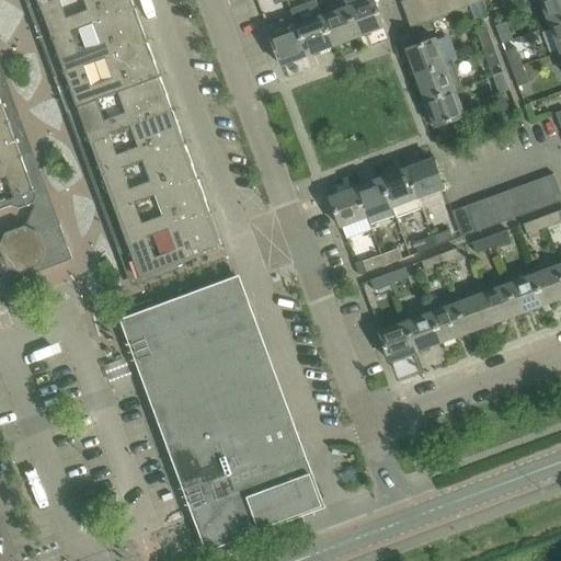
[(53,0),(41,4),(53,39),(137,9),(134,0),(53,0)]
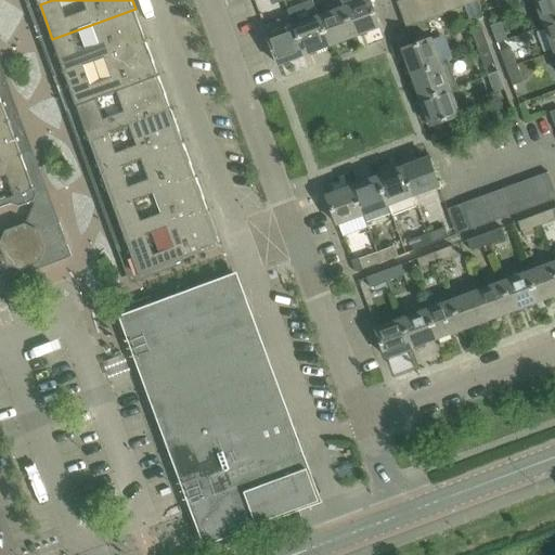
[(340,0),(345,9),(356,38),(382,28),(371,0),(340,0)]
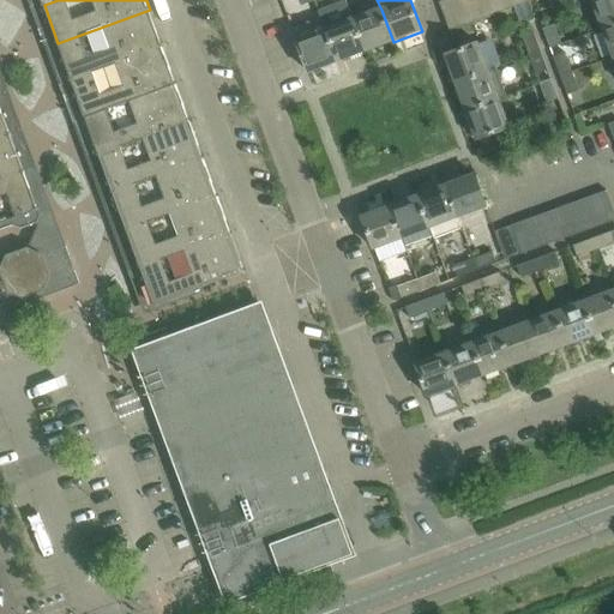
[(463,26),(453,0),(446,0),(440,2),(451,31),(463,26)]
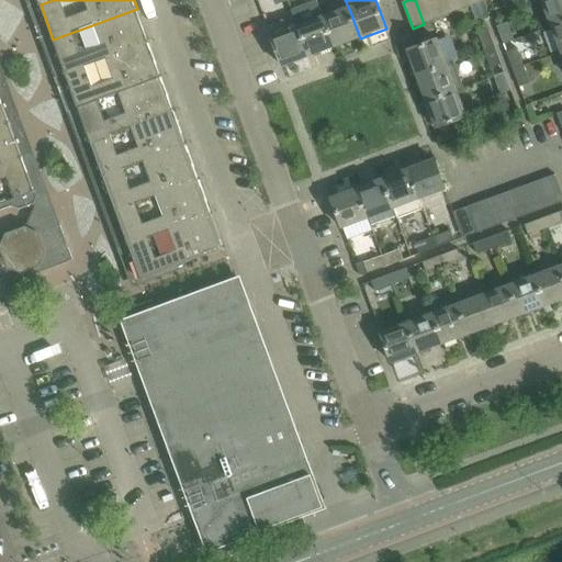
[(415,0),(424,24),(437,20),(429,0),(415,0)]
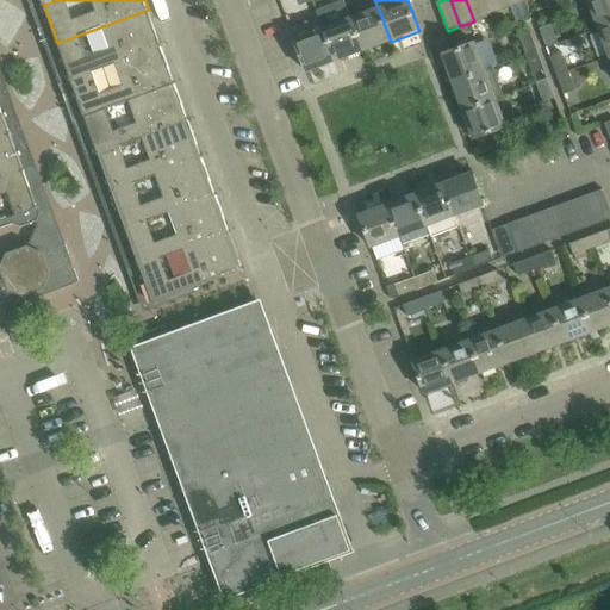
[(489,17),(481,0),(466,0),(474,22),(489,17)]
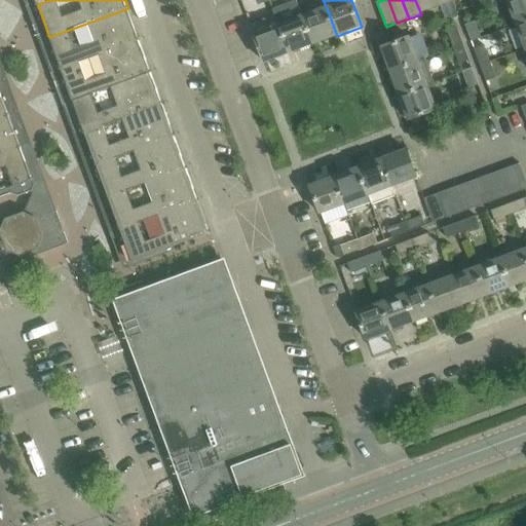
[(415,0),(421,14),(433,10),(428,0),(415,0)]
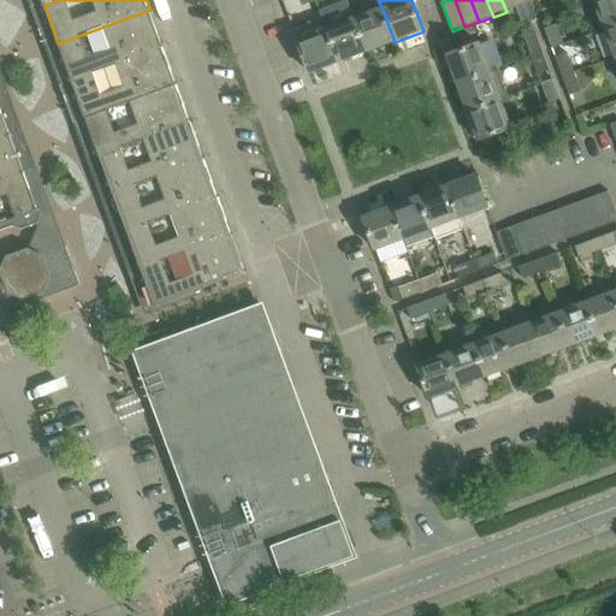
[(502,0),(507,12),(520,7),(516,0),(502,0)]
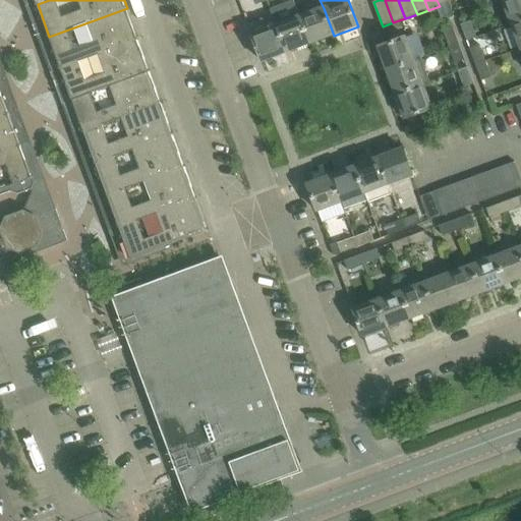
[(513,25),(520,22),(520,0),(509,0),(505,2),(513,25)]
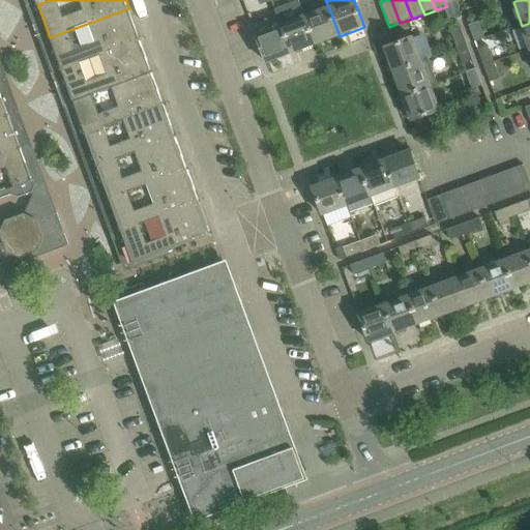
[(62,69),(142,39),(129,8),(50,37),(62,69)]
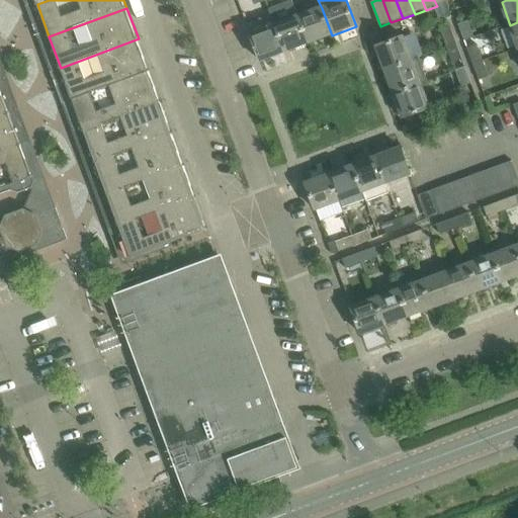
[(309,45),(332,35),(322,8),(298,16),(309,45)]
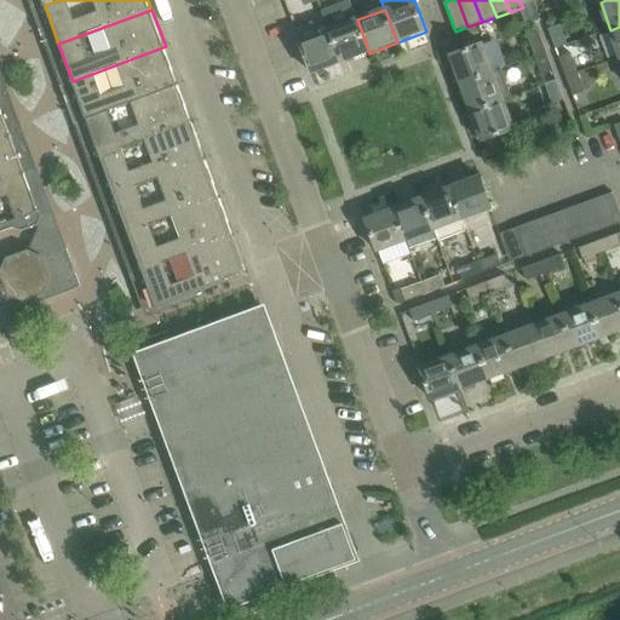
[(313,74),(340,63),(328,30),(325,19),(311,24),(315,35),(300,40),(313,74)]
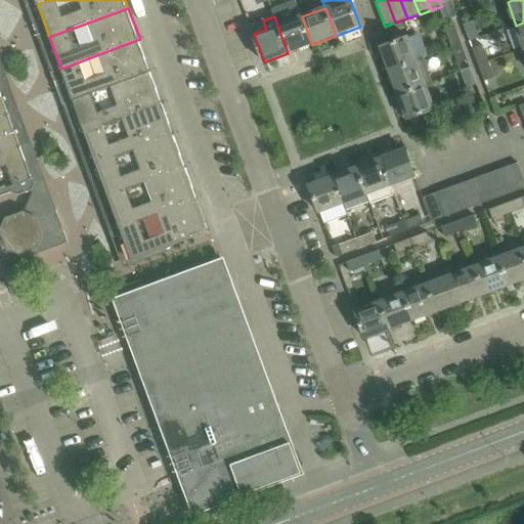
[(277,26),(288,53),(312,45),(302,16),(277,26)]
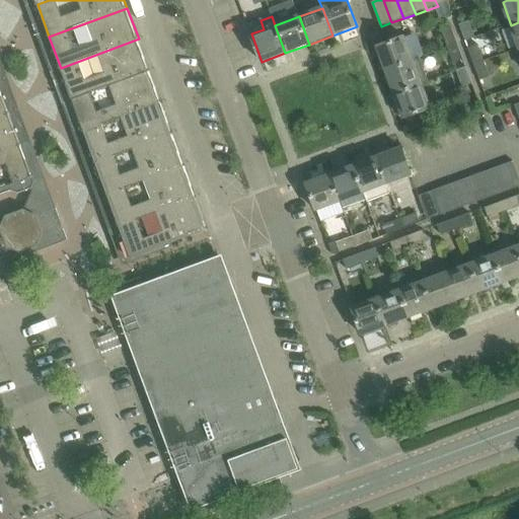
[(461,24),(467,42),(476,39),(470,21),(461,24)]
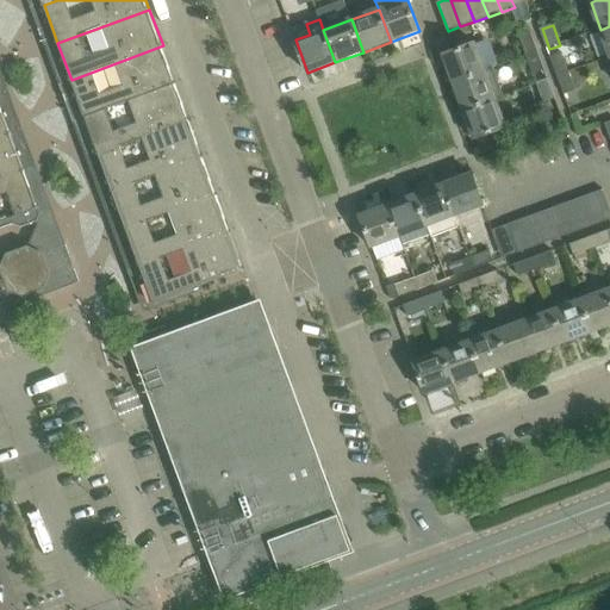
[(521,36),(528,56),(540,53),(533,32),(521,36)]
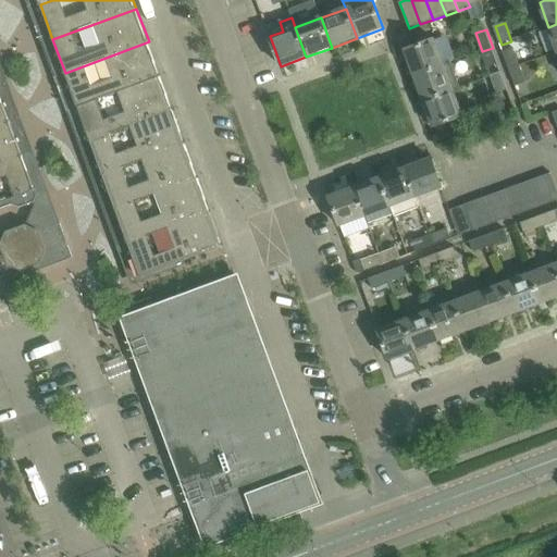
[(415,76),(445,65),(435,40),(406,51),(415,76)]
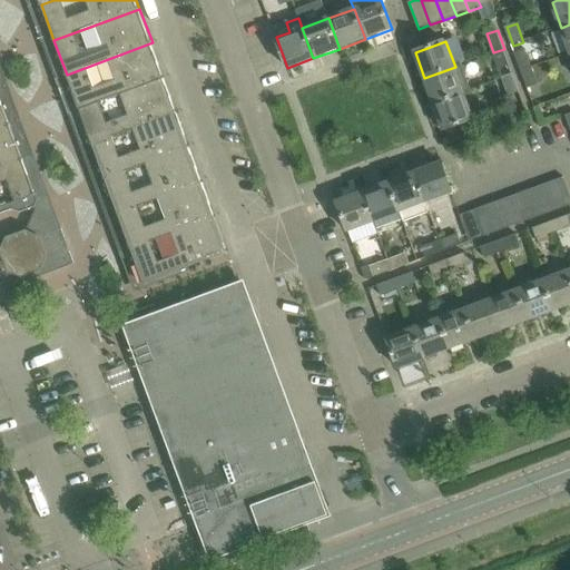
[(67,75),(80,109),(165,78),(153,42),(67,75)]
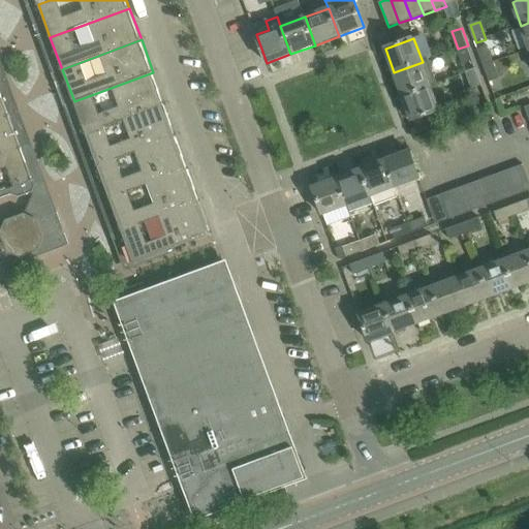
[(473,61),(468,45),(458,49),(464,64),(473,61)]
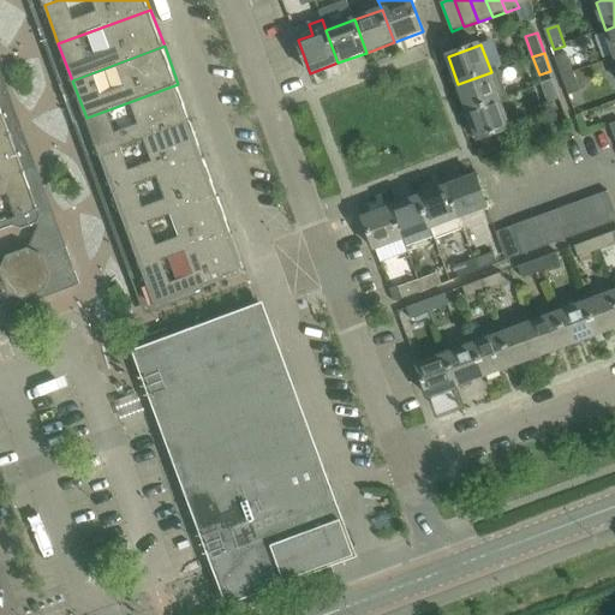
[(556,57),(563,77),(575,73),(568,53),(556,57)]
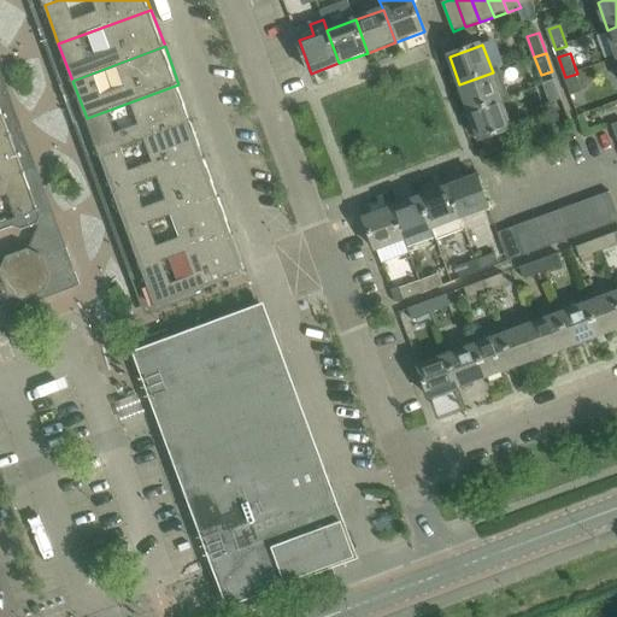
[(459,84),(470,113),(503,101),(511,98),(500,70),(493,72),(459,84)]
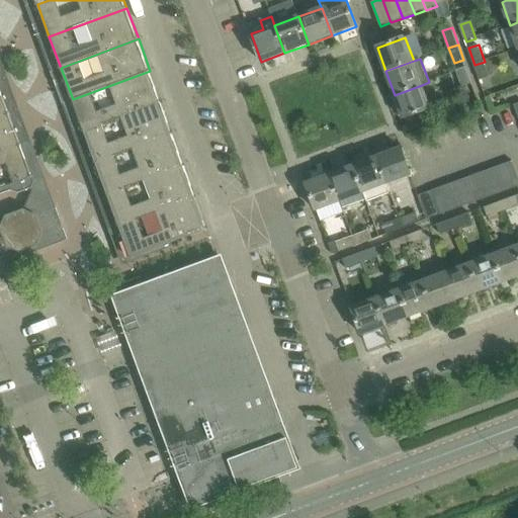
[(485,62),(475,65),(481,80),(490,76),(485,62)]
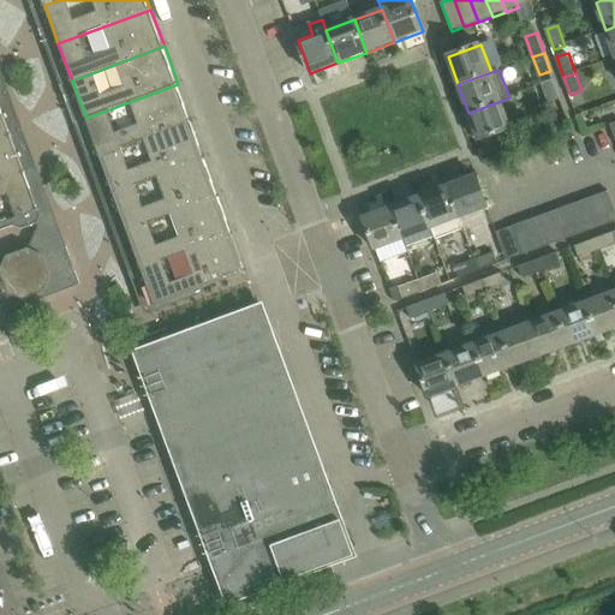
[(561,99),(554,81),(543,85),(550,103),(561,99)]
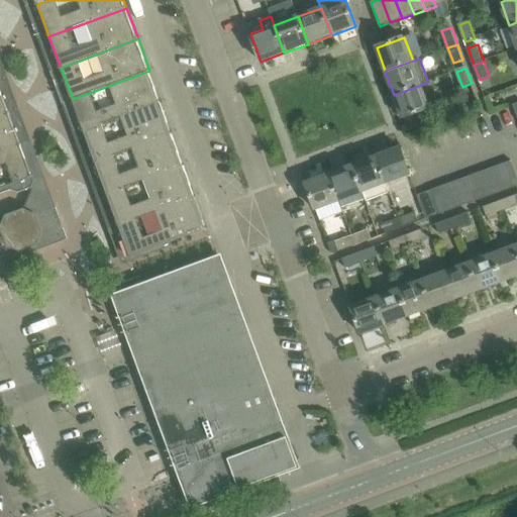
[(73,99),(84,131),(162,102),(149,71),(73,99)]
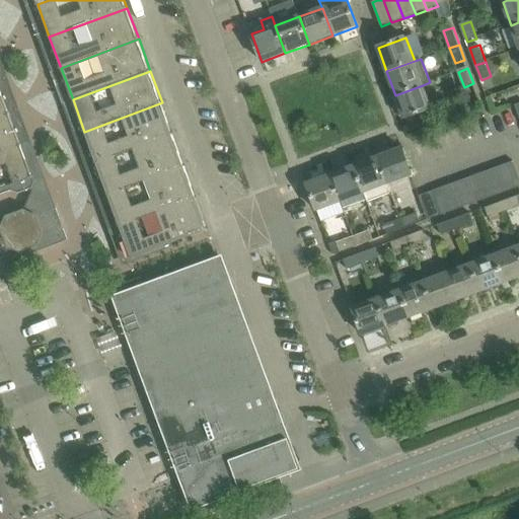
[(0,117),(10,114),(0,85),(0,117)]
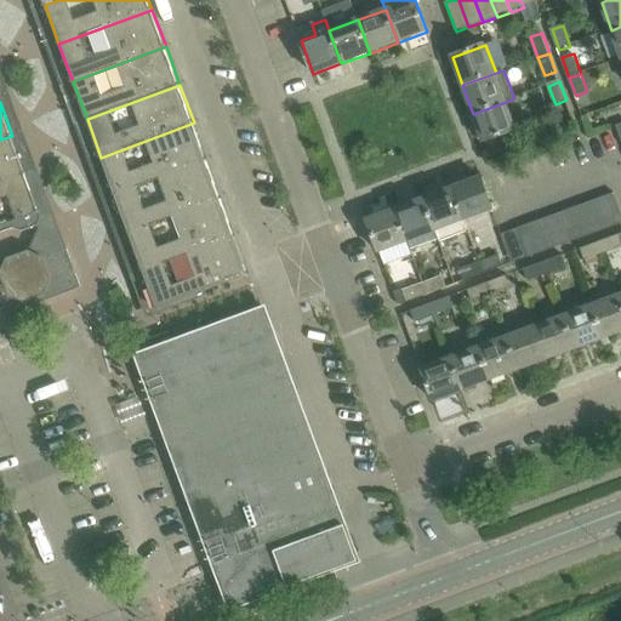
[(517,130),(506,102),(473,114),(484,142),(517,130)]
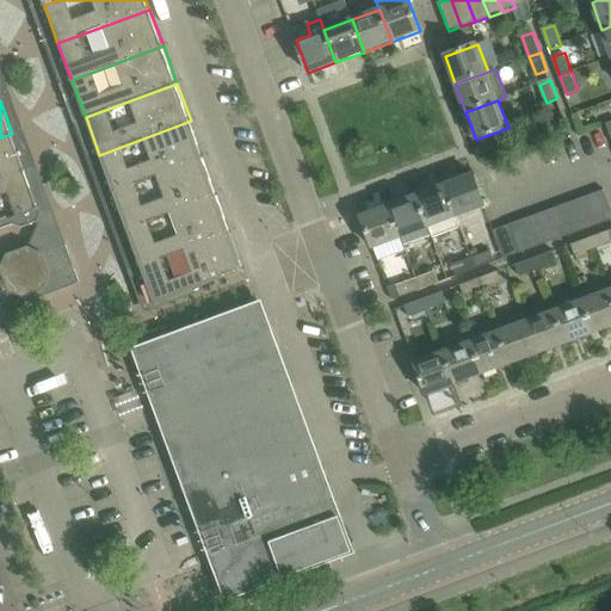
[(99,155),(113,192),(204,159),(191,121),(99,155)]
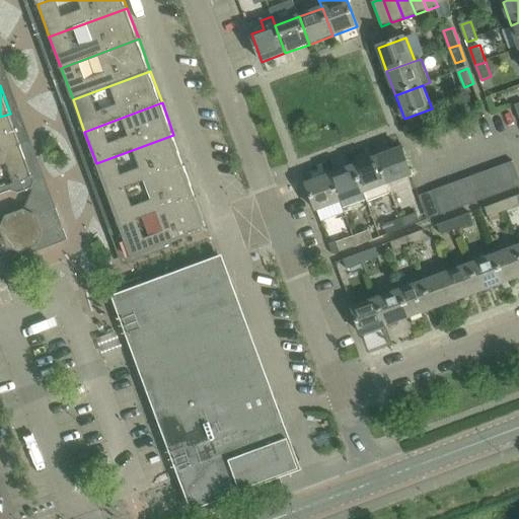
[(10,114),(0,117),(0,152),(22,145),(14,125),(10,114)]
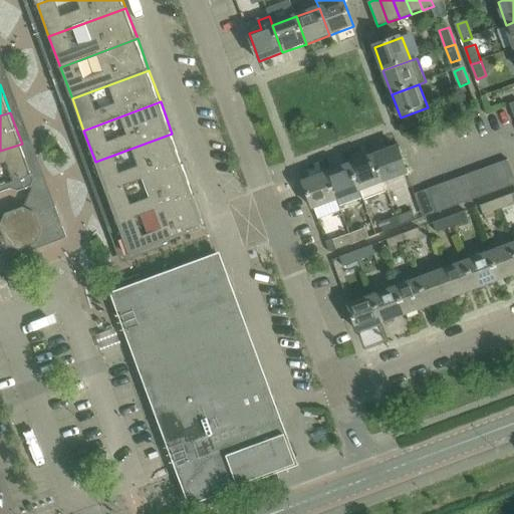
[(172,134),(95,162),(106,193),(184,165),(172,134)]
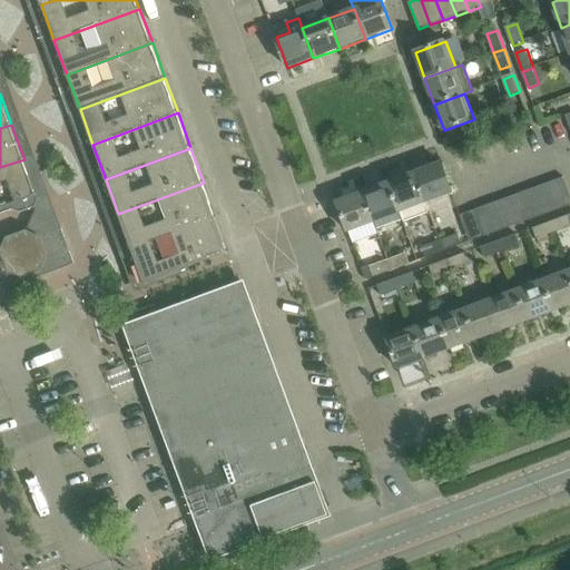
[(0,167),(0,213),(12,209),(20,212),(37,206),(39,199),(37,193),(25,159),(0,167)]
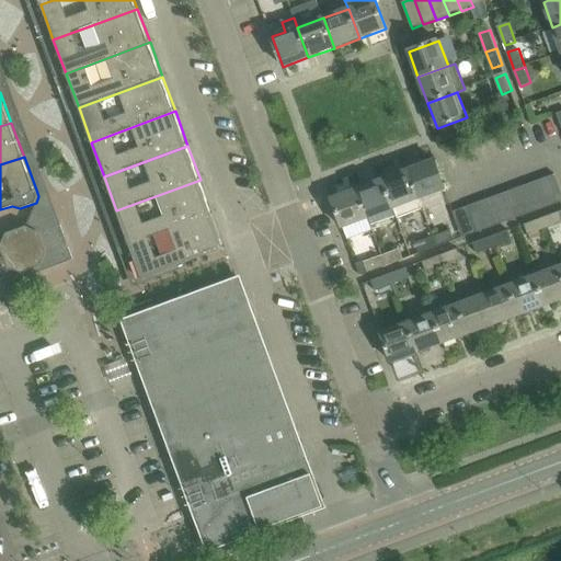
[(434,160),(408,170),(419,199),(445,190),(434,160)]
